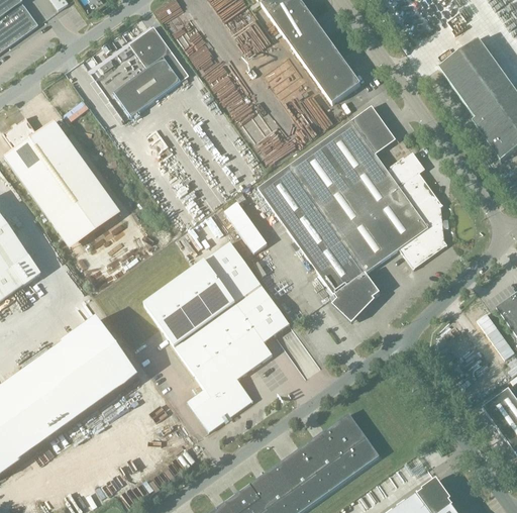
[(23,5),(19,0),(0,0),(0,50),(37,24),(23,5)]
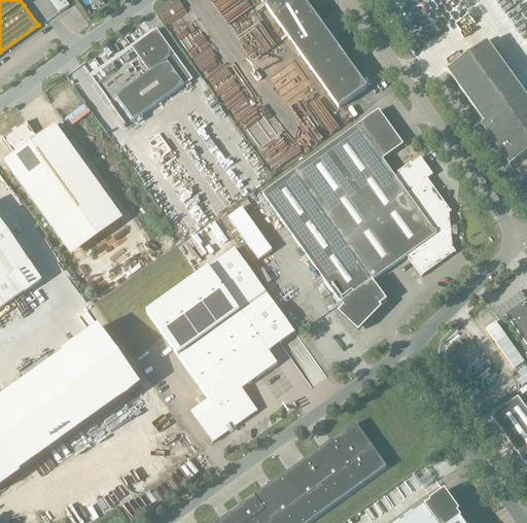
[(67,7),(63,0),(48,0),(57,13),(67,7)]
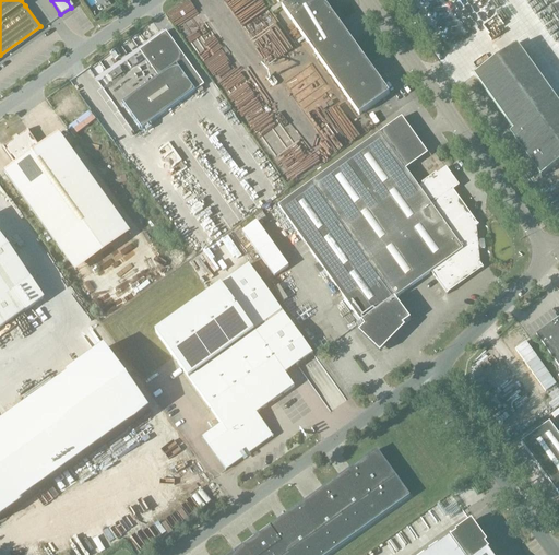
[(278,0),(359,111),(390,90),(325,0),(278,0)]
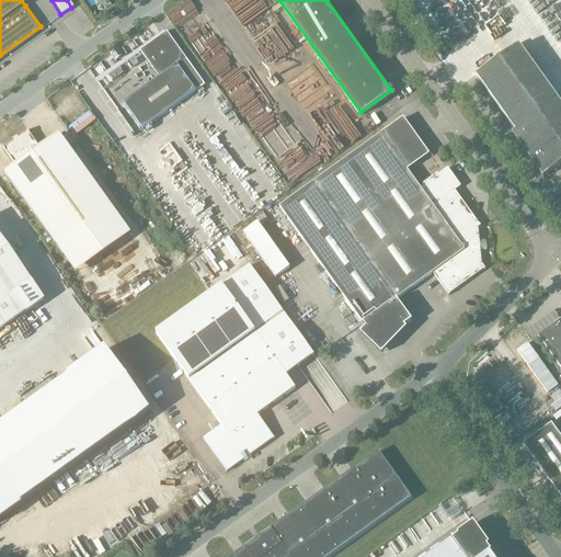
[(424,0),(457,45),(500,14),(490,0),(424,0)]
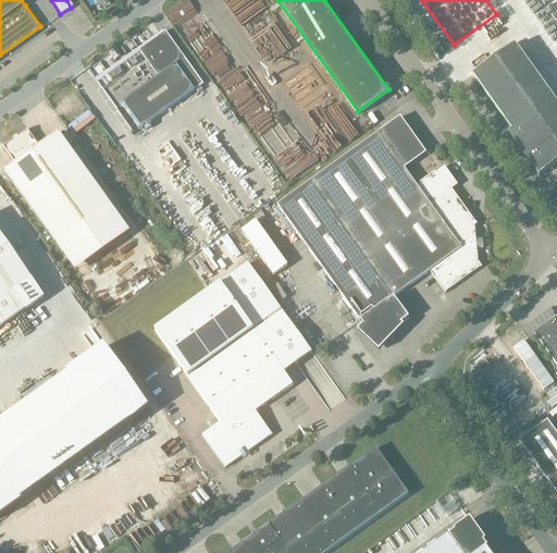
[(165,27),(139,47),(158,73),(122,98),(141,125),(195,87),(176,60),(185,54),(165,27)]
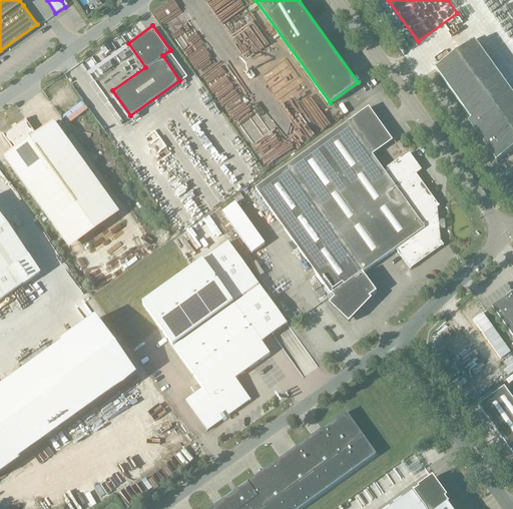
[(512,146),(512,91),(482,48),(475,38),(436,66),(472,116),(469,119),(497,158),(512,146)]
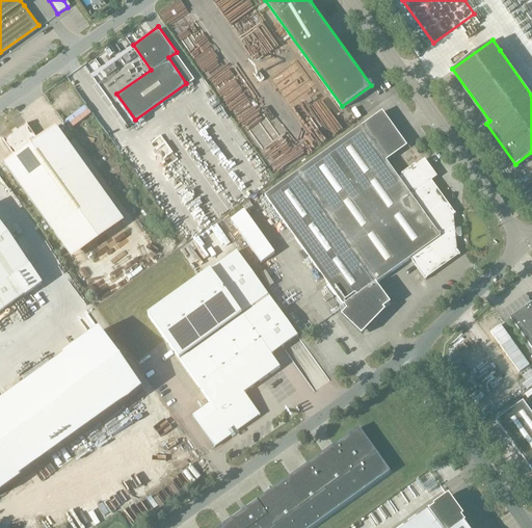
[(202,51),(196,55),(202,61),(207,56),(202,51)]
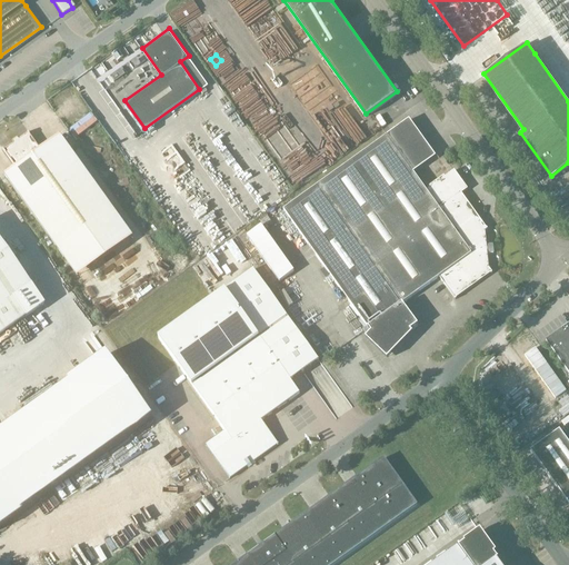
[(203,117),(212,109),(206,101),(197,109),(203,117)]
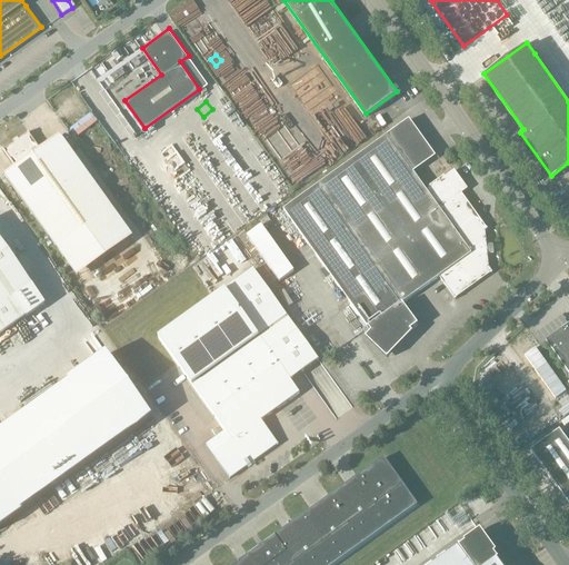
[(218,124),(226,119),(223,116),(210,122),(213,131),(220,128),(218,124)]
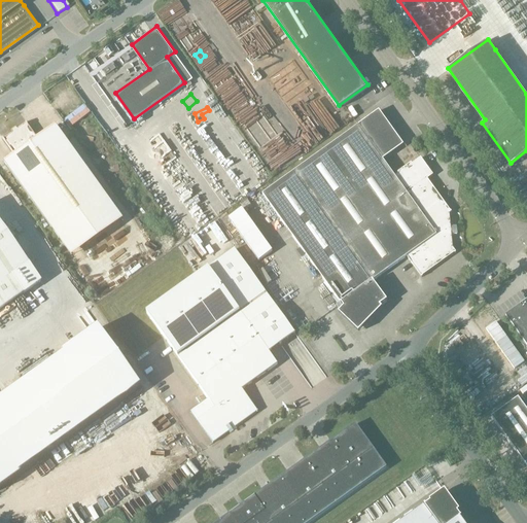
[(394,172),(383,157),(403,141),(379,107),(261,190),(340,300),(356,323),(371,313),(367,310),(372,308),(372,309),(387,298),(373,278),(373,277),(407,253),(421,274),(456,249),(453,245),(450,210),(451,209),(427,175),(433,171),(421,154),(412,161),(411,159),(397,169),(398,170),(394,172)]
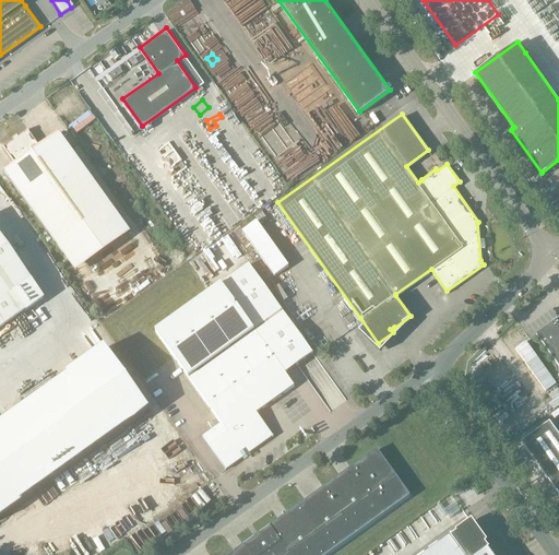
[(131,229),(117,211),(59,130),(40,143),(27,127),(20,132),(20,133),(19,134),(16,133),(13,136),(14,138),(12,139),(11,139),(3,144),(15,161),(4,169),(76,269),(131,229)]
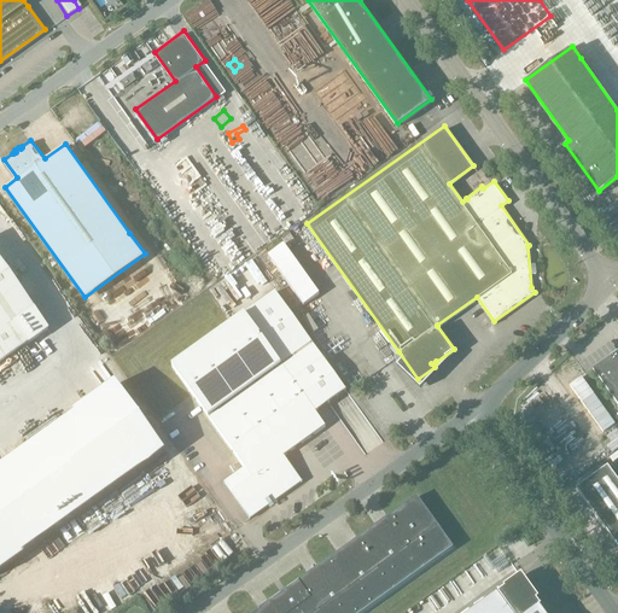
[(169,198),(162,202),(169,215),(176,211),(169,198)]
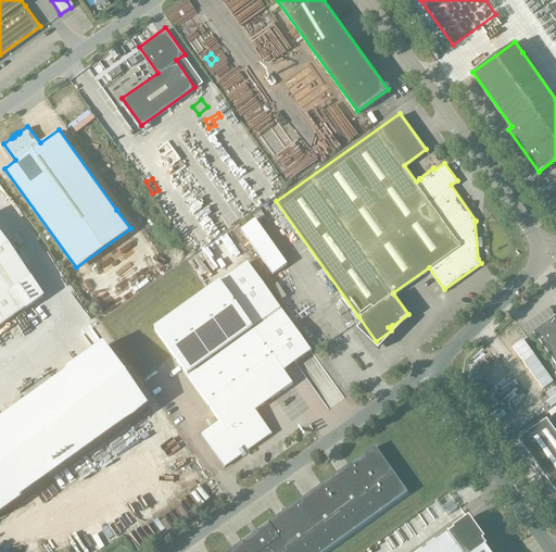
[(255,216),(241,227),(273,272),(287,261),(255,216)]
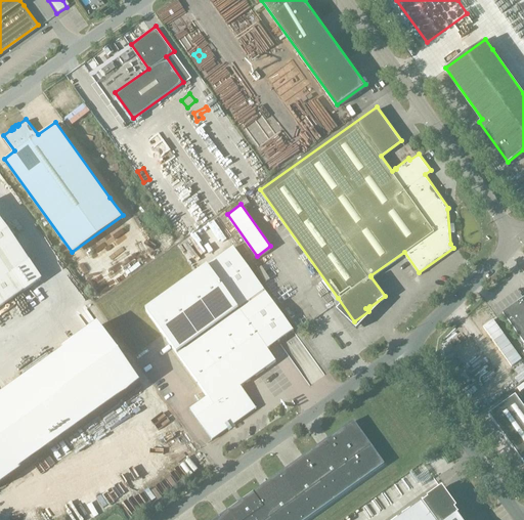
[(24,223),(55,274),(66,267),(34,217),(24,223)]
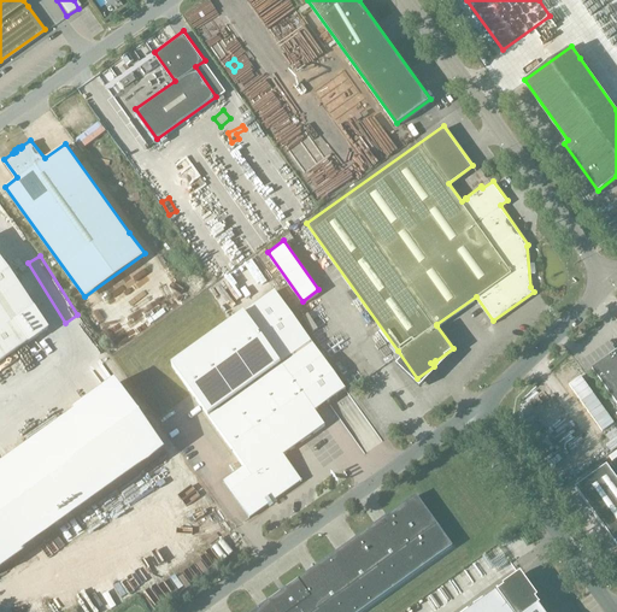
[(0,358),(27,340),(12,321),(31,306),(0,262),(0,358)]
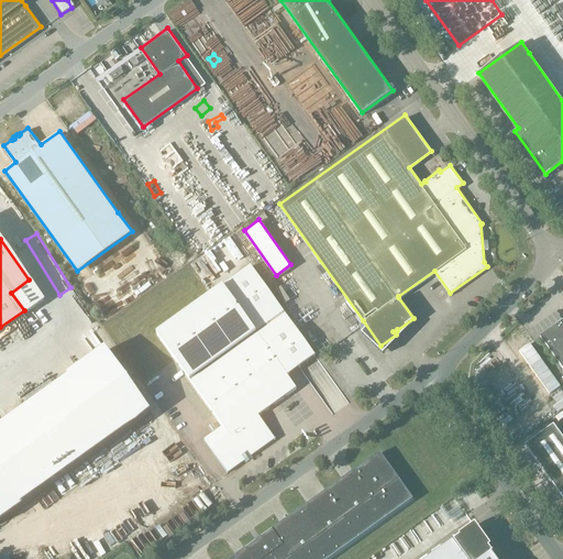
[(251,263),(156,330),(191,379),(223,424),(205,437),(228,469),(275,436),(258,413),(296,385),(287,373),(316,352),(251,263)]
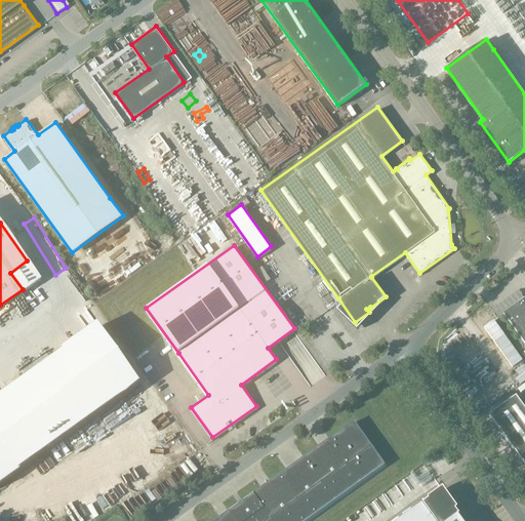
[(68,286),(76,278),(70,272),(61,280),(68,286)]
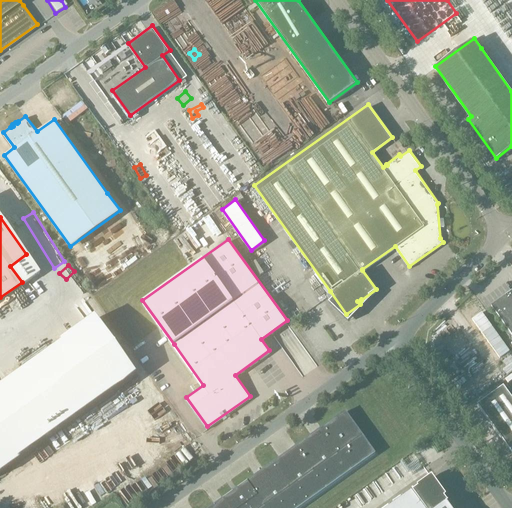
[(511,287),(491,302),(511,331),(511,287)]
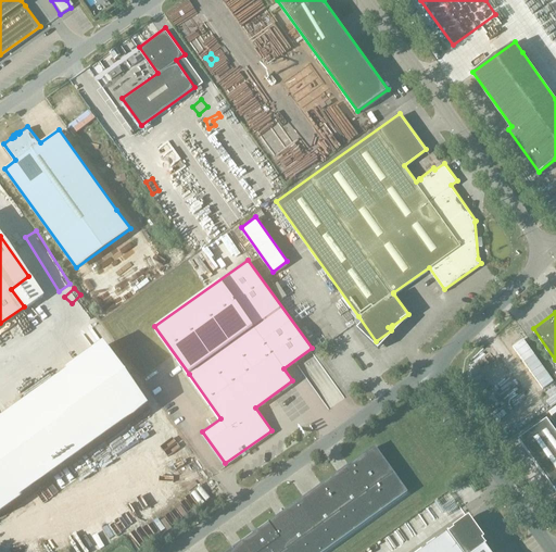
[(554,378),(523,336),(513,343),(543,386),(554,378)]
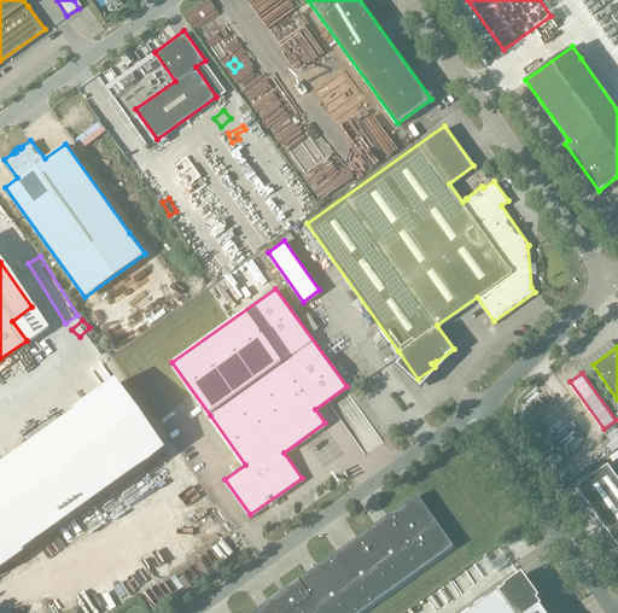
[(0,462),(0,567),(167,449),(117,379),(0,462)]
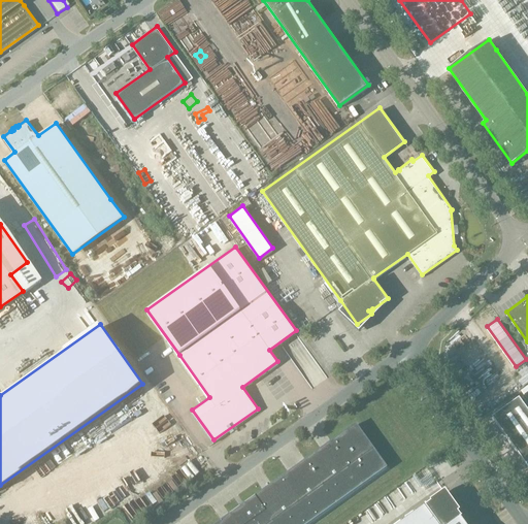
[(527,407),(519,396),(492,415),(527,464),(527,407)]
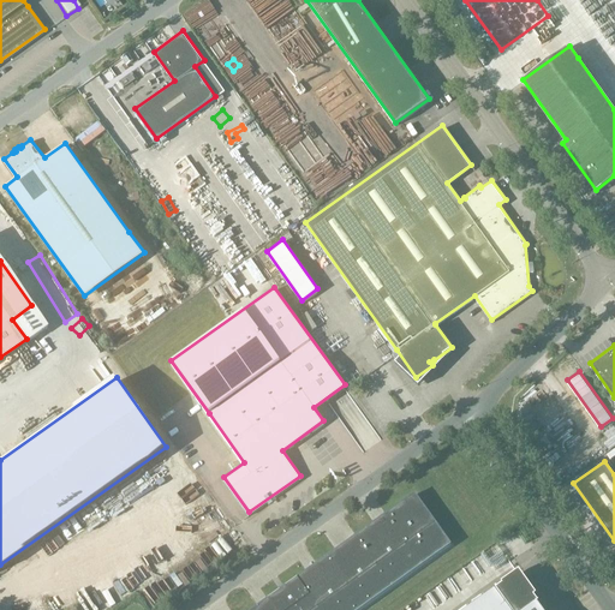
[(415,490),(251,608),(246,609),(354,609),(452,542),(415,490)]
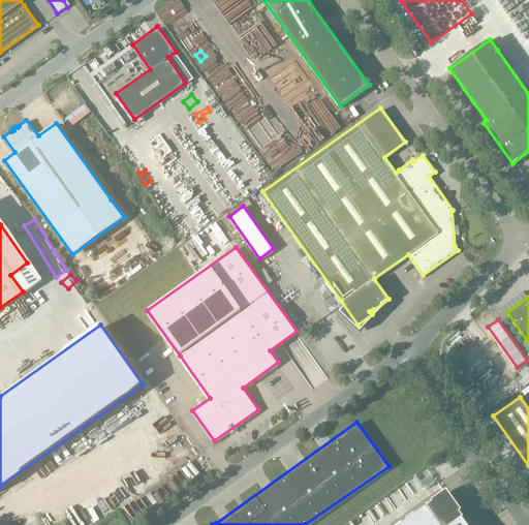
[(466,524),(462,517),(463,516),(445,491),(427,504),(427,503),(426,504),(396,524),(466,524)]
